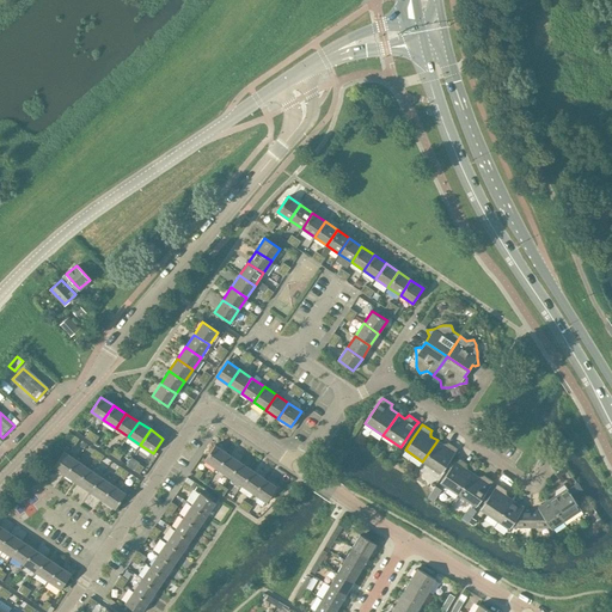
[(422,461),(440,473),(447,464),(456,452),(458,448),(448,442),(446,444),(444,445),(438,440),(429,452),(422,461)]
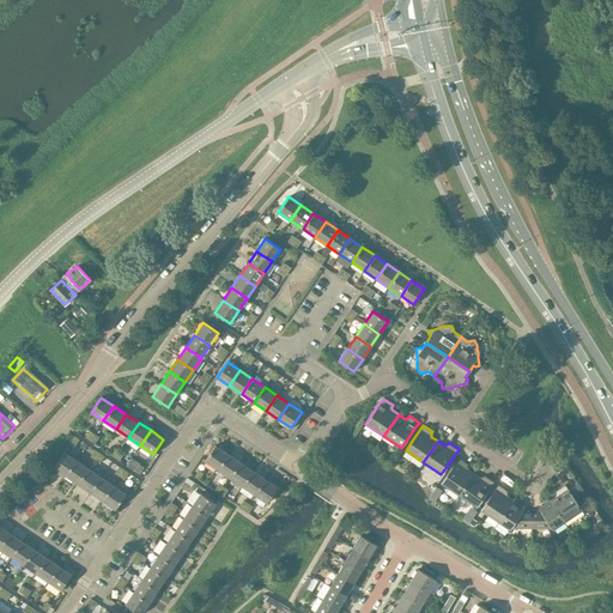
[(205,461),(218,469),(228,454),(216,445),(205,461)]
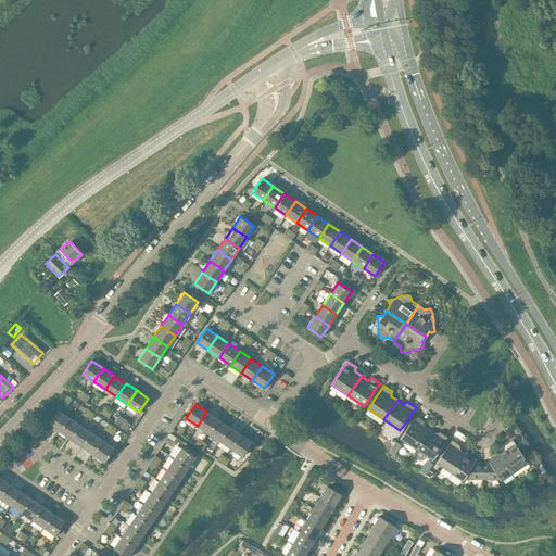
[(49,424),(60,431),(70,418),(58,411),(49,424)]
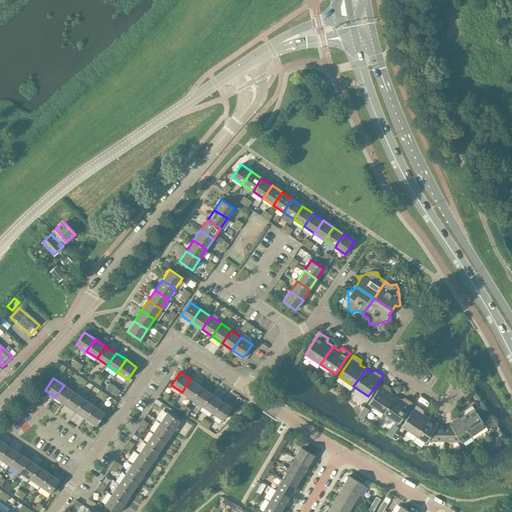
[(182,392),(192,399),(201,386),(190,379),(182,392)]
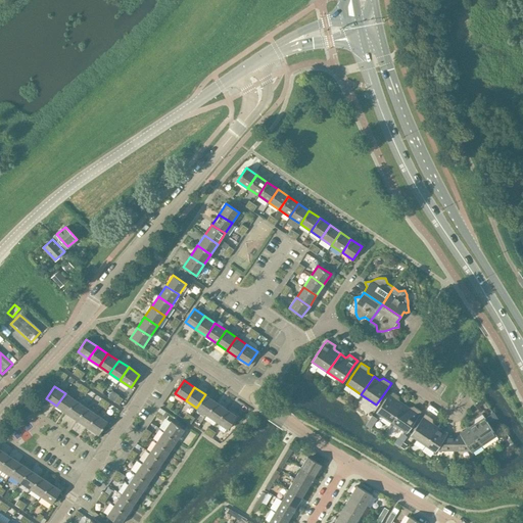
[(376,413),(391,423),(397,414),(405,405),(398,400),(398,398),(399,396),(391,390),(388,394),(382,403),(376,413)]
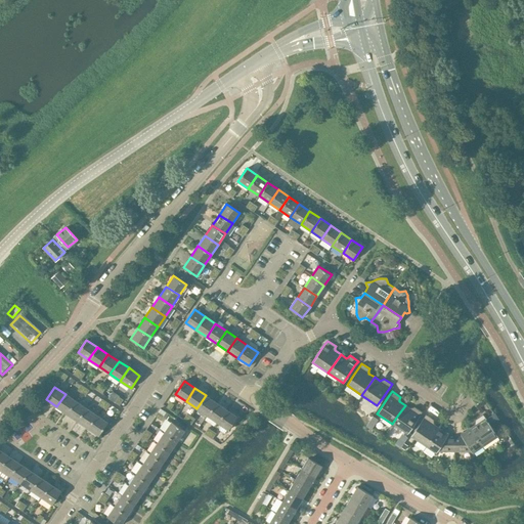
[(56,406),(67,413),(76,401),(66,394),(56,406)]
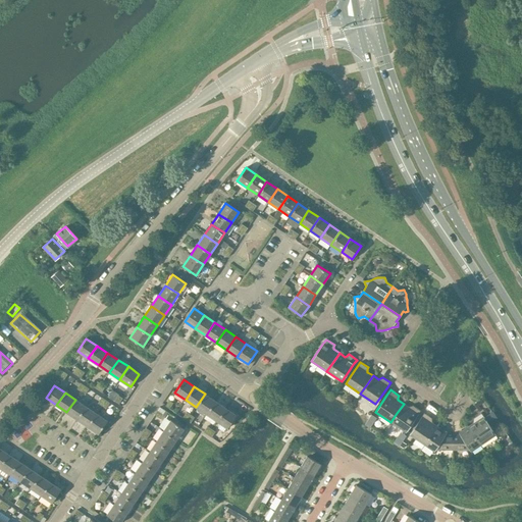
[(196,407),(206,414),(215,401),(205,394),(196,407)]
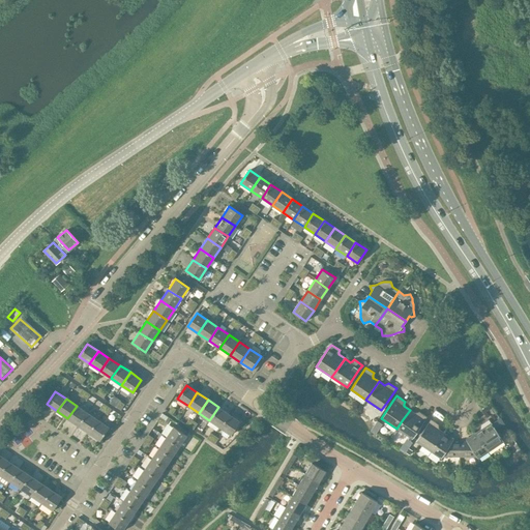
[(67,418),(79,425),(87,412),(77,406),(67,418)]
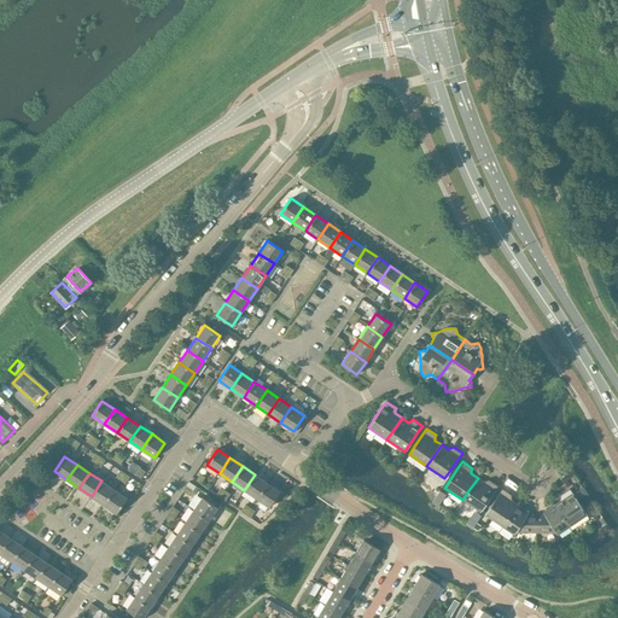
[(244,490),(256,499),(267,483),(255,474),(244,490)]
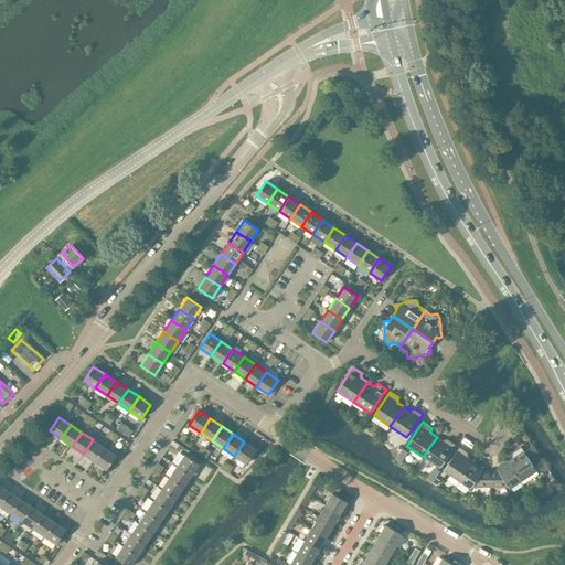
[(423,457),(439,468),(446,458),(452,448),(456,444),(447,438),(445,440),(443,440),(437,437),(429,447),(423,457)]
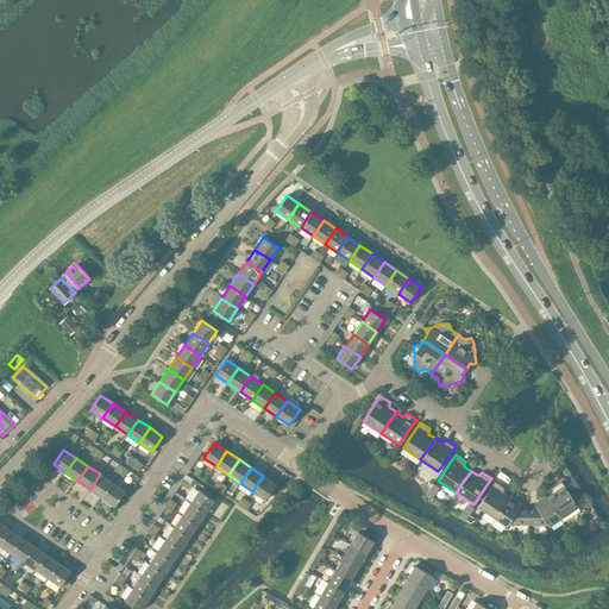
[(90,489),(102,497),(113,482),(100,473),(90,489)]
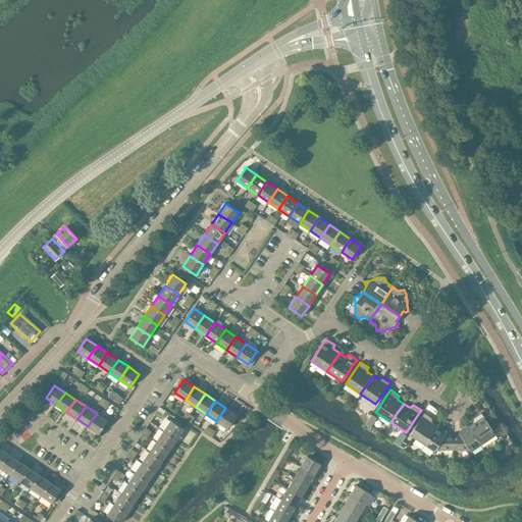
[(216,421),(227,428),(237,415),(225,408),(216,421)]
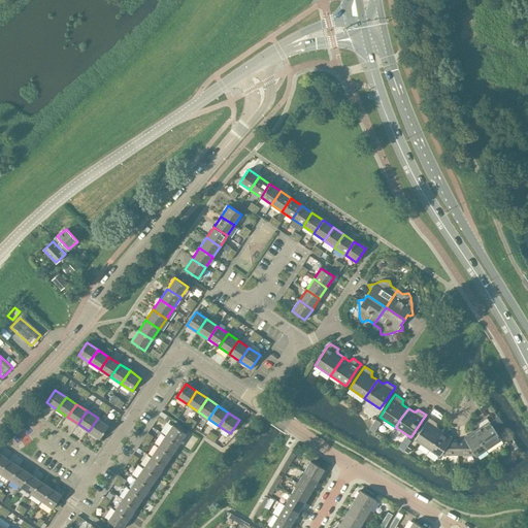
[(89,431),(100,438),(108,425),(98,418),(89,431)]
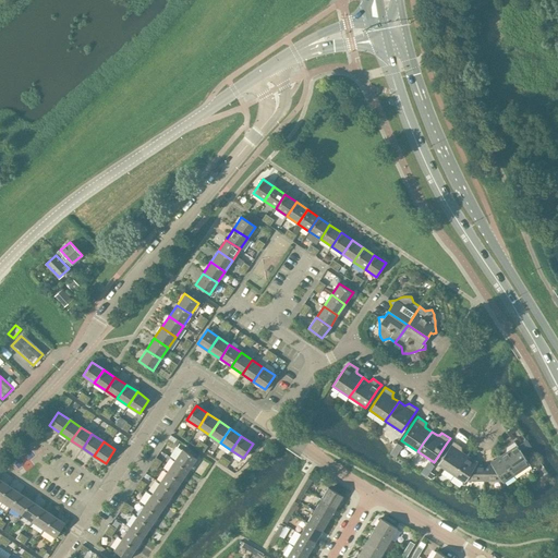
[(460,465),(468,456),(461,451),(461,449),(462,447),(453,441),(451,445),(444,455),(437,464),(453,475),(460,465)]
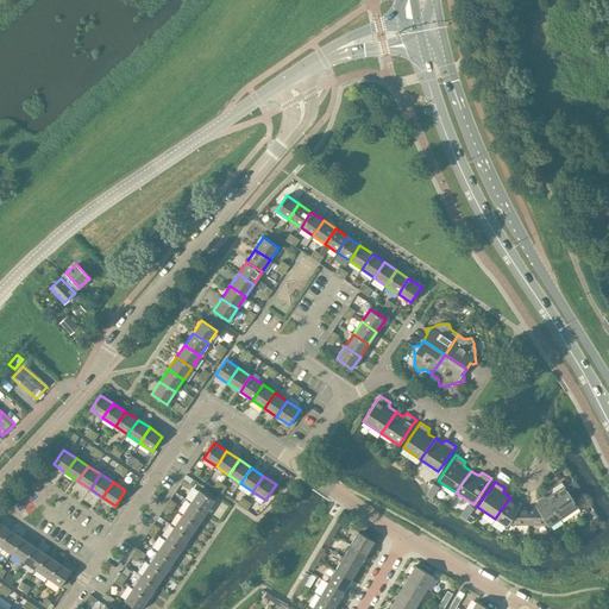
[(554,509),(560,519),(578,507),(572,497),(564,485),(562,482),(552,488),(553,490),(553,493),(546,497),(554,509)]
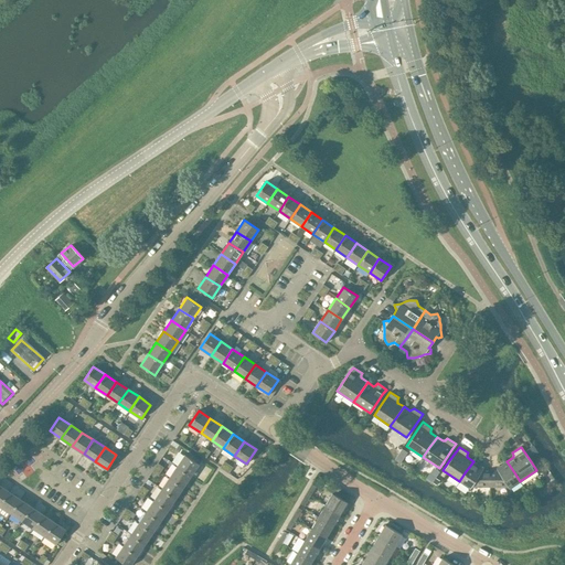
[(177,466),(191,476),(199,464),(185,455),(177,466)]
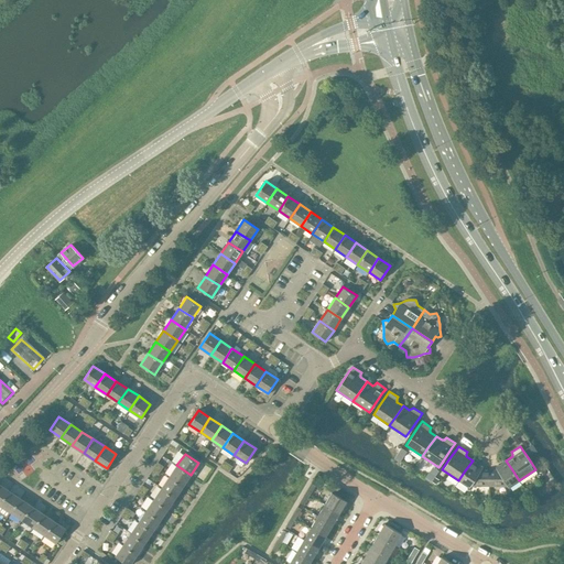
[(475,486),(489,486),(489,470),(481,470),(481,469),(483,467),(473,461),(465,470),(458,480),(469,487),(472,484),(475,486)]
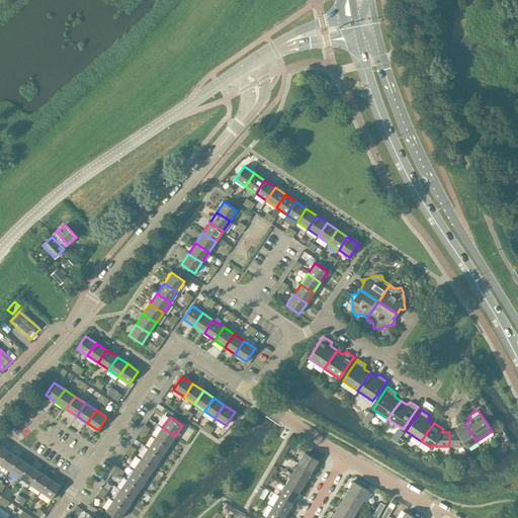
[(465,444),(467,447),(477,441),(471,433),(464,423),(455,429),(456,431),(456,432),(449,432),(449,446),(462,446),(465,444)]
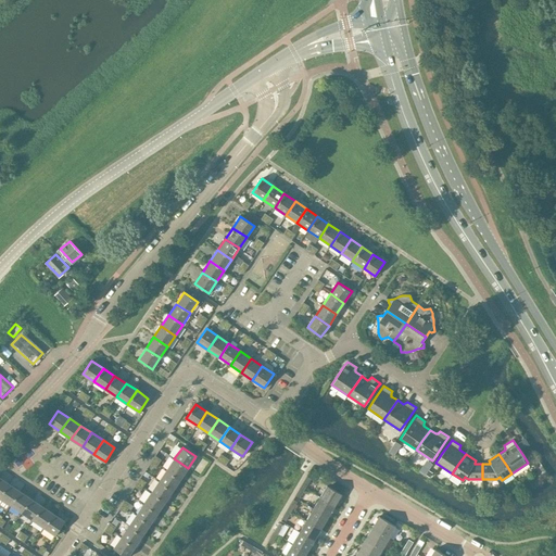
[(166,469),(180,479),(188,468),(174,458),(166,469)]
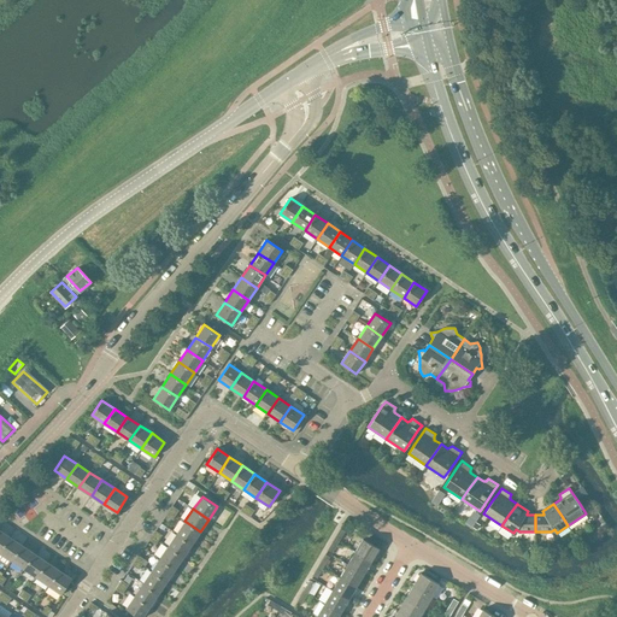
[(177,534),(192,544),(200,532),(184,521),(177,534)]
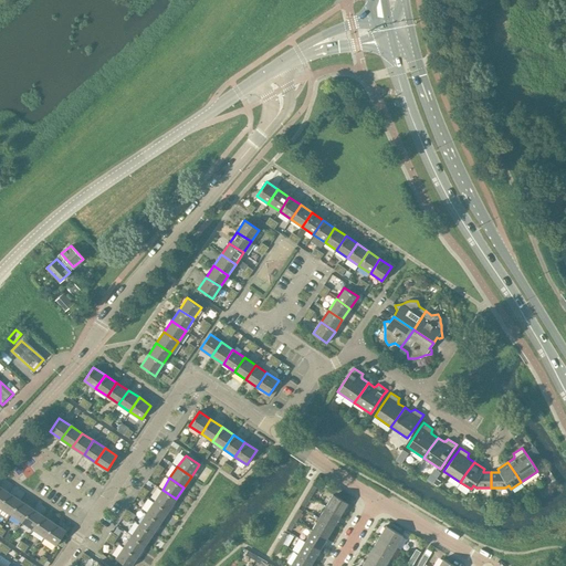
[(306,494),(311,496),(316,488),(313,484),(306,494)]
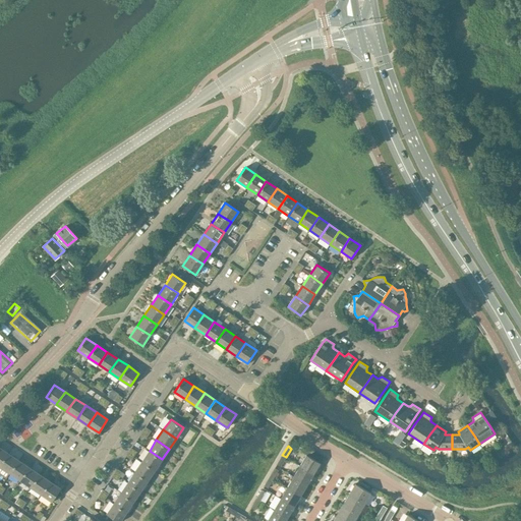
[(0,464),(8,453),(0,447),(0,464)]
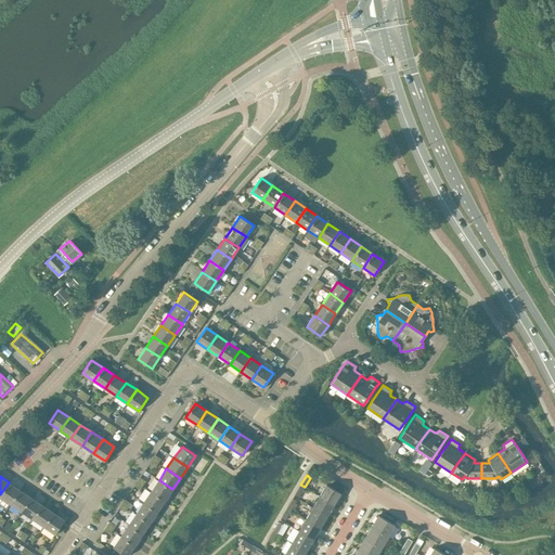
[(152,491),(165,501),(172,489),(159,480),(152,491)]
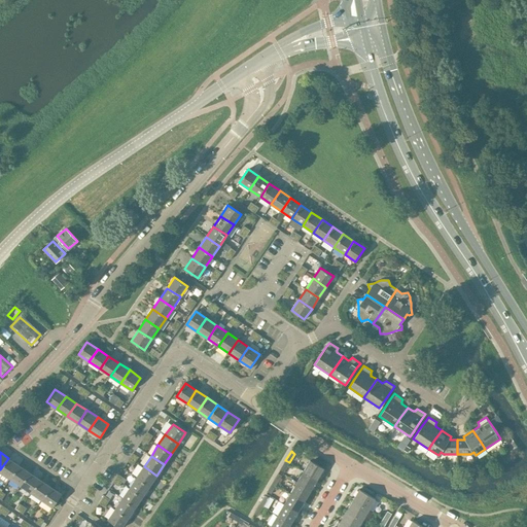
[(0,469),(0,471),(10,479),(19,465),(8,458),(0,469)]
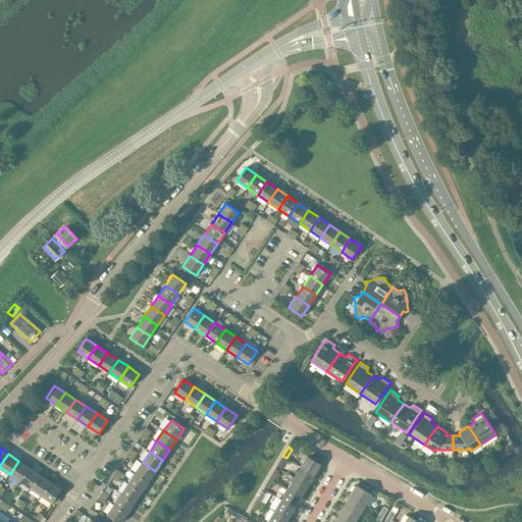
[(277,465),(281,467),(286,458),(282,456),(277,465)]
